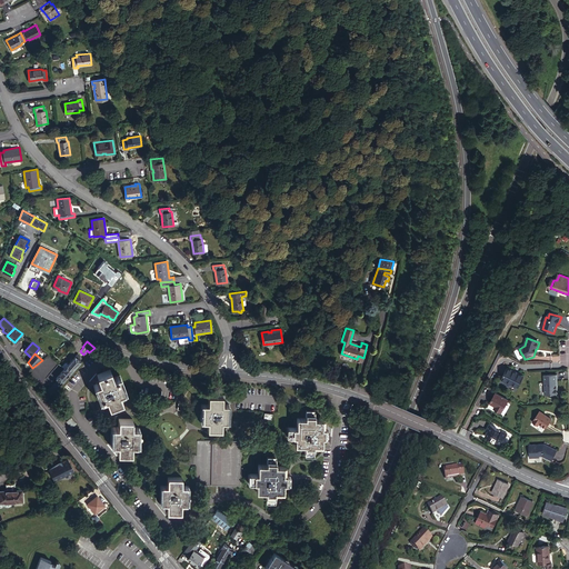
[(77,355),(65,369),(70,373),(81,361),(79,360),(81,358),(77,355)]
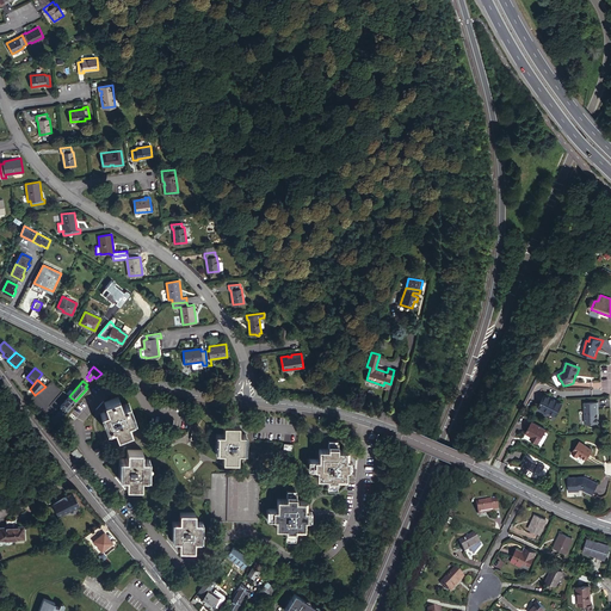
[(557,417),(563,403),(545,395),(539,407),(557,417)]
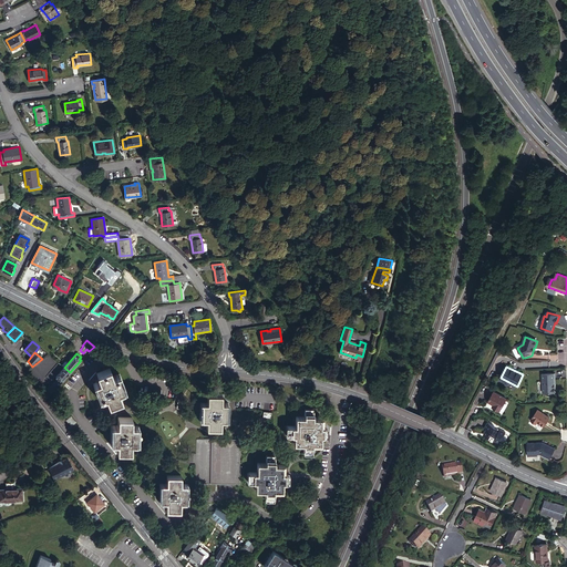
[(44,389),(50,394),(70,372),(64,368),(44,389)]
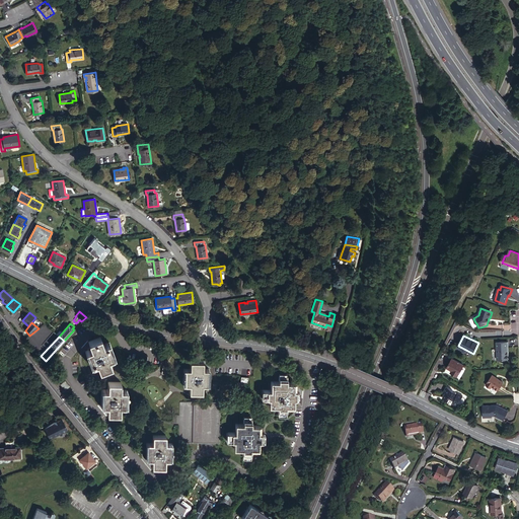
[(88,341),(90,345),(92,344),(94,348),(91,349),(87,350),(93,365),(97,364),(99,370),(112,366),(108,359),(114,357),(108,343),(103,344),(100,337),(88,341)]
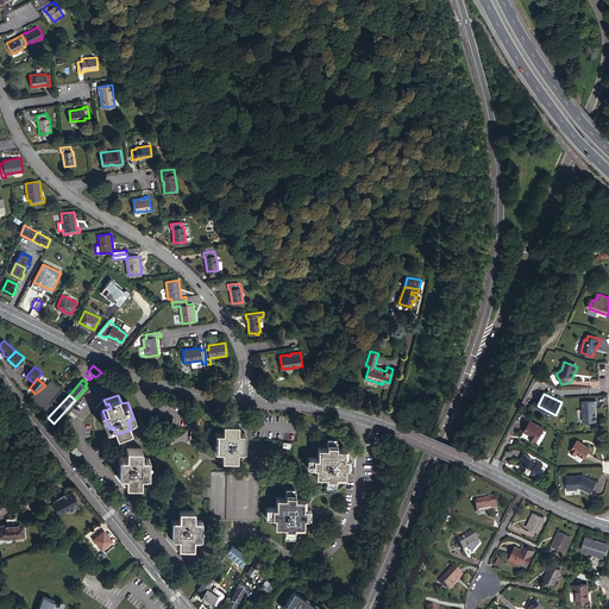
[(598,412),(597,401),(583,401),(584,422),(597,421),(596,413),(598,412)]
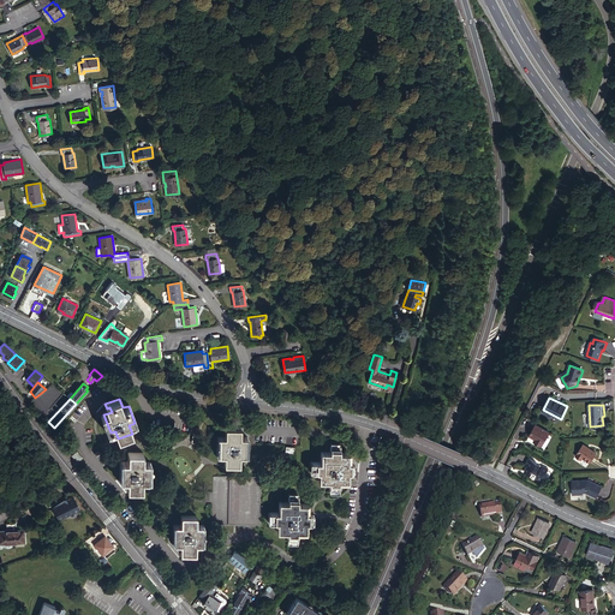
[(530,435),(536,439),(538,440),(537,442),(543,446),(550,433),(537,424),(530,435)]
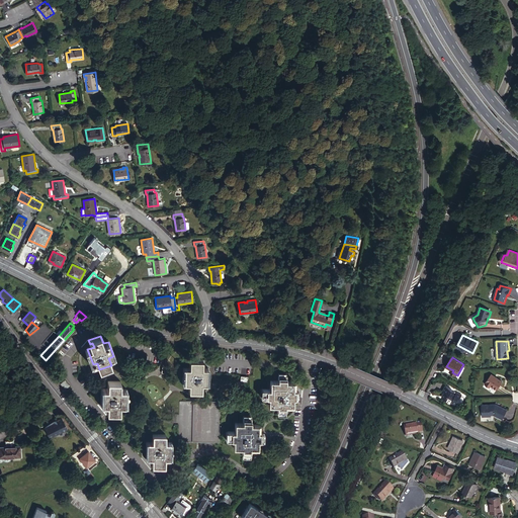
[(212,365),(200,365),(199,372),(195,372),(194,387),(199,387),(199,396),(212,396),(212,389),(217,389),(218,373),(212,372),(210,372),(210,368),(212,368),(212,365)]
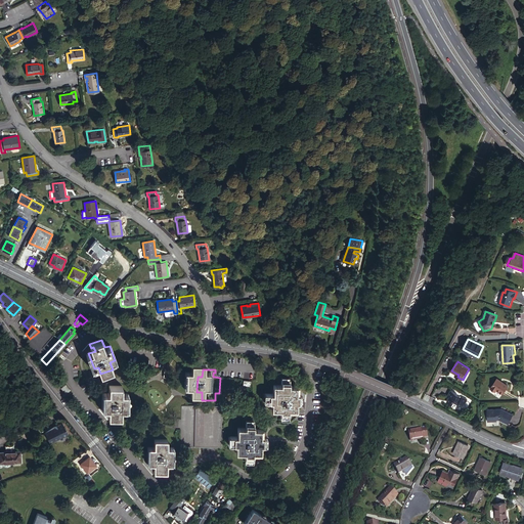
[(277,376),(269,376),(269,384),(263,384),(262,393),(269,393),(269,400),(277,401),(277,406),(285,407),(285,402),(293,403),(293,394),(293,390),(295,390),(296,386),(293,386),(294,378),(286,378),(286,375),(277,374),(277,376)]
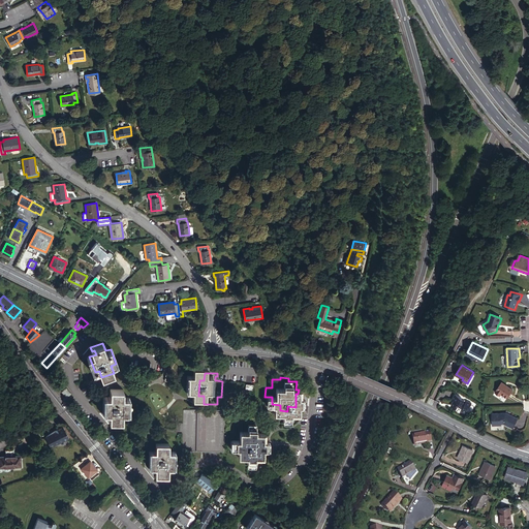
[(508,398),(514,390),(502,382),(496,392),(501,395),(502,394),(508,398)]
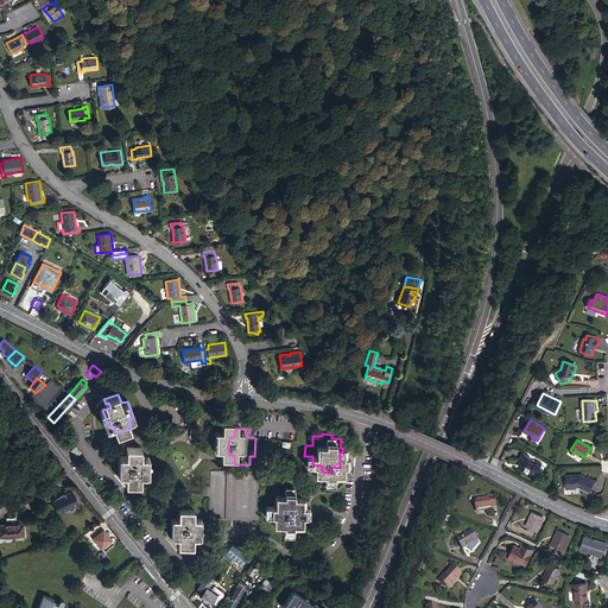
[(76,445),(71,449),(76,456),(81,451),(76,445)]
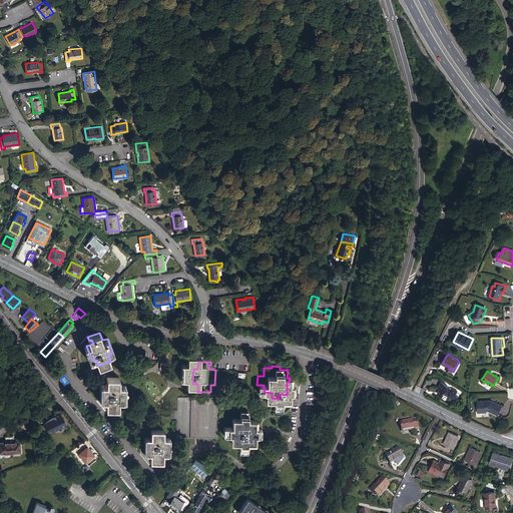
[(101,402),(106,402),(108,402),(108,405),(106,405),(106,409),(118,410),(118,402),(123,402),(123,388),(118,387),(119,380),(107,380),(107,387),(102,387),(101,402)]
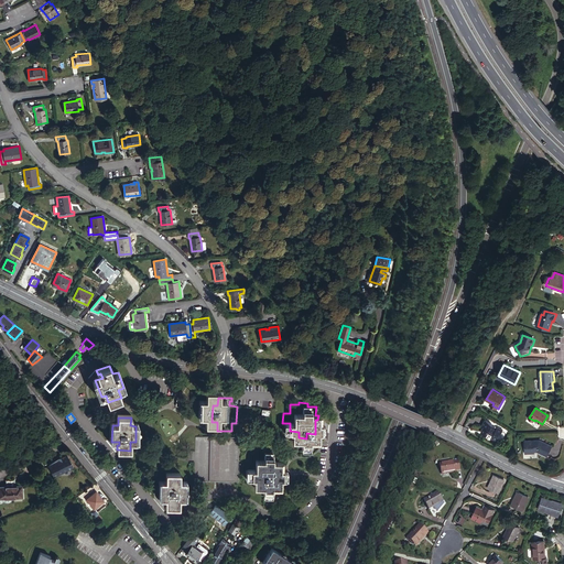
[(498,441),(505,430),(499,426),(498,429),(494,425),(494,424),(486,420),(483,426),(484,427),(481,433),(487,435),(488,434),(492,436),(492,437),(498,441)]
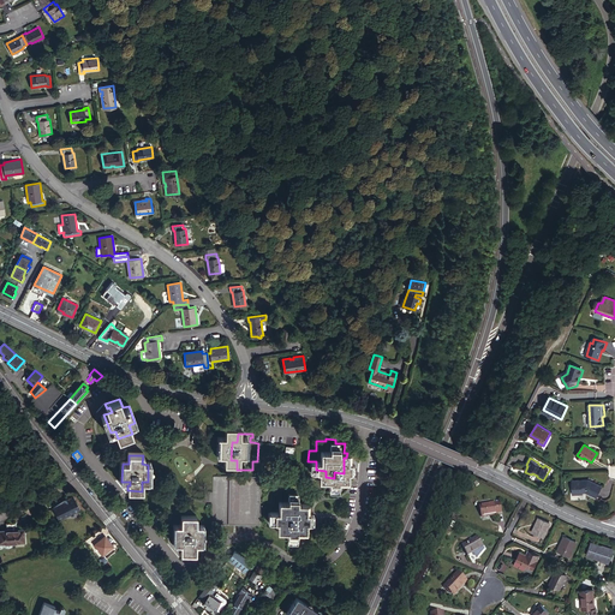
[(262,476),(214,473),(212,526),(260,529),(262,476)]
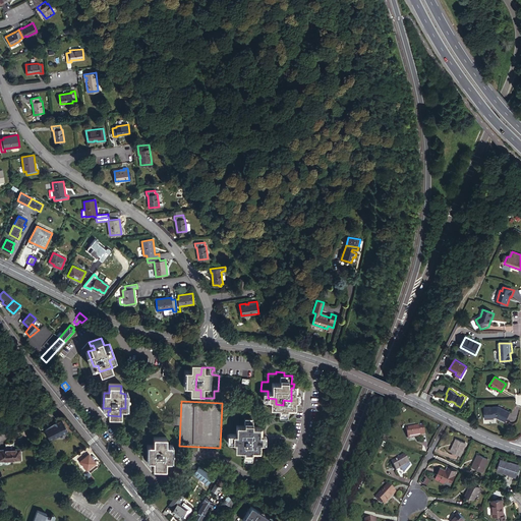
[(506,421),(511,412),(500,406),(485,407),(486,418),(495,418),(495,417),(497,417),(506,421)]
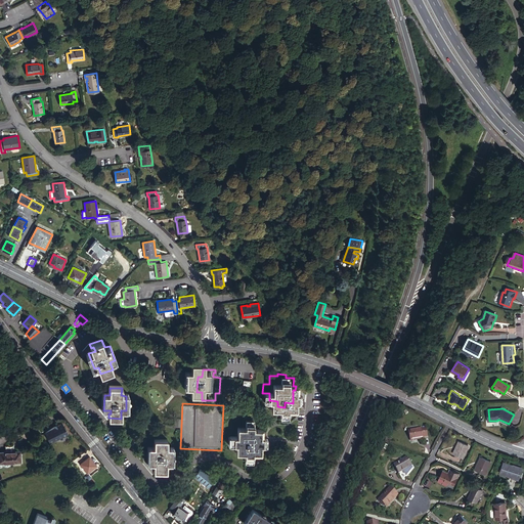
[(60,421),(54,425),(57,428),(55,429),(54,428),(51,430),(44,434),(49,442),(53,440),(54,442),(55,441),(54,440),(68,432),(60,421)]
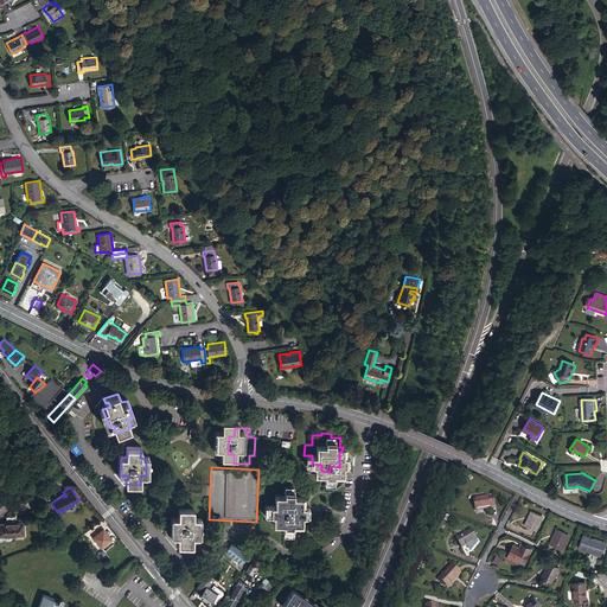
[(472,500),(474,511),(490,509),(490,508),(493,506),(492,496),(472,500)]
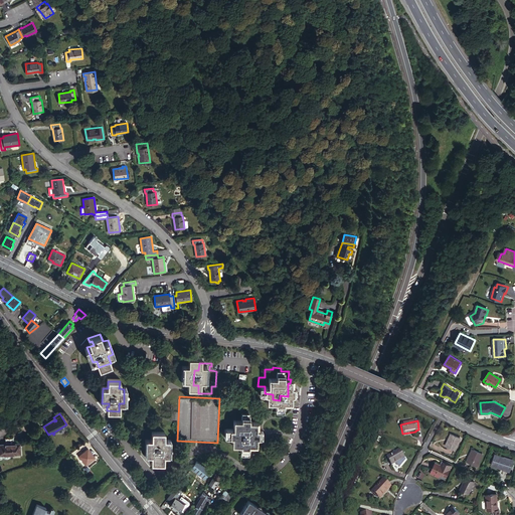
[(243,423),(235,422),(235,432),(228,432),(228,440),(235,441),(234,448),(242,448),(242,456),(250,456),(250,450),(258,451),(258,442),(258,438),(261,438),(261,434),(258,434),(259,425),(251,425),(251,422),(243,421),(243,423)]
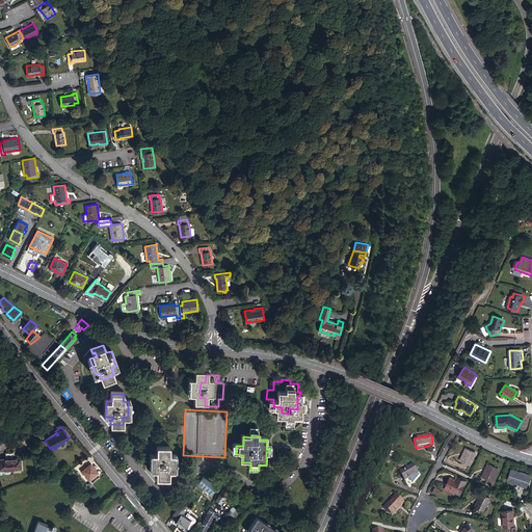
[(152,472),(157,472),(159,472),(159,475),(157,475),(157,480),(169,480),(169,473),(176,473),(176,456),(170,456),(170,449),(158,448),(158,456),(153,455),(152,472)]
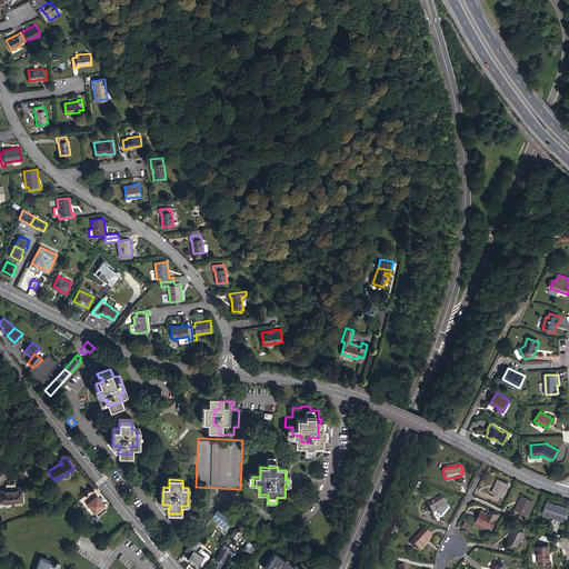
[(488,483),(483,493),(497,500),(501,489),(488,483)]
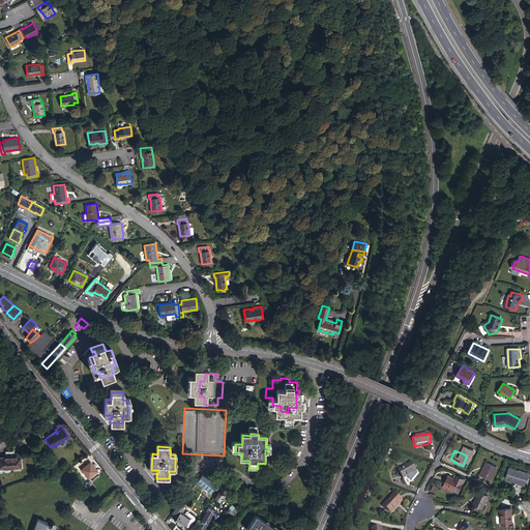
[(481,455),(477,466),(495,473),(499,464),(481,455)]
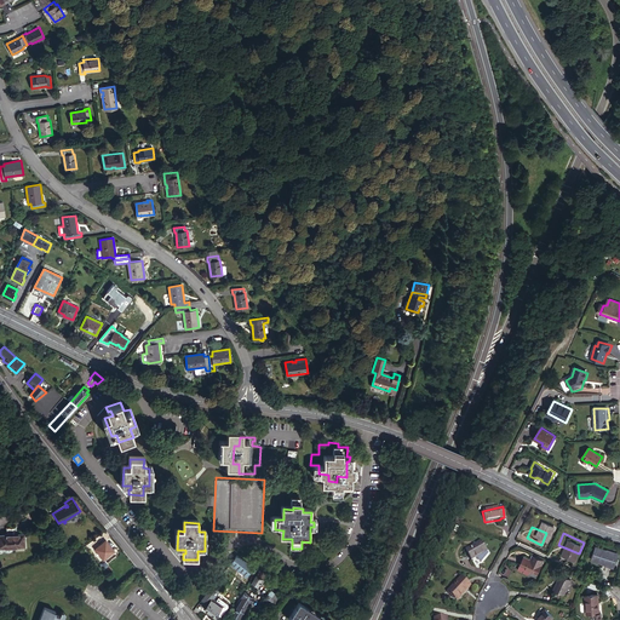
[(23,534),(0,535),(0,547),(24,546),(23,534)]
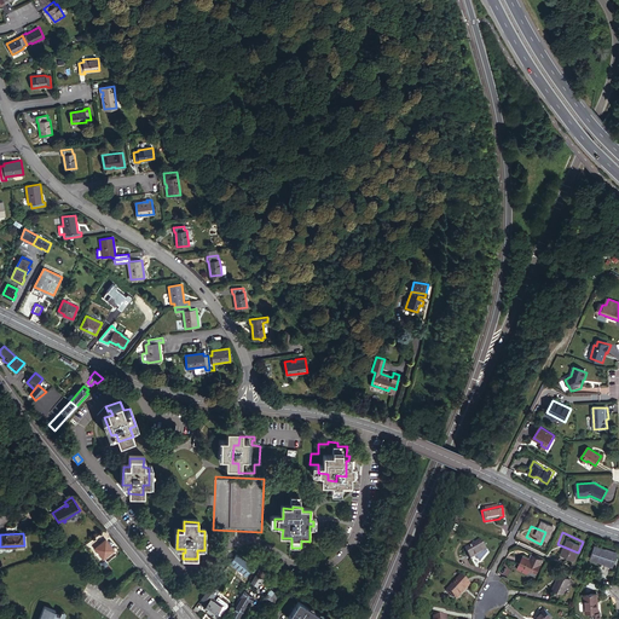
[(113,549),(104,539),(94,548),(103,557),(113,549)]
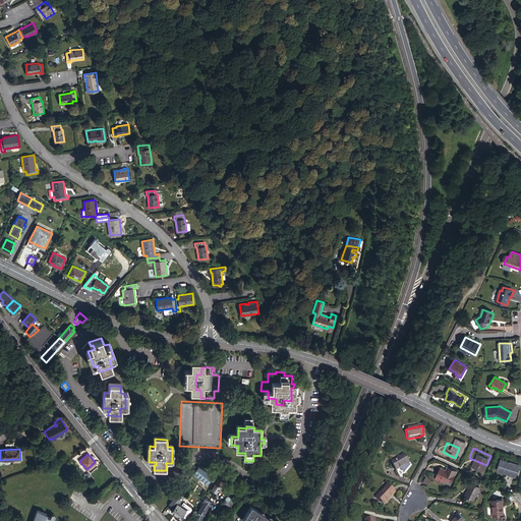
[(391,463),(396,472),(408,464),(403,455),(391,463)]
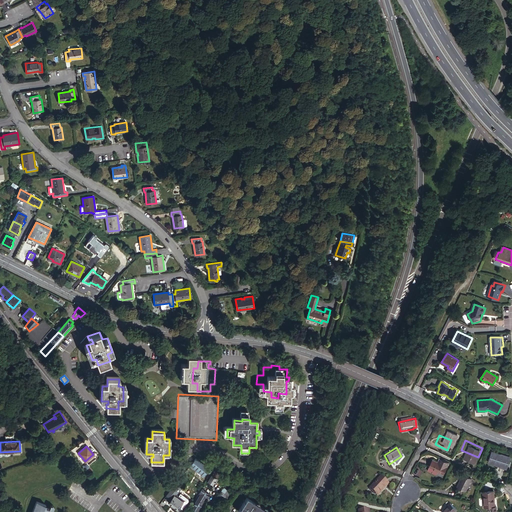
[(505,468),(509,458),(491,450),(487,460),(505,468)]
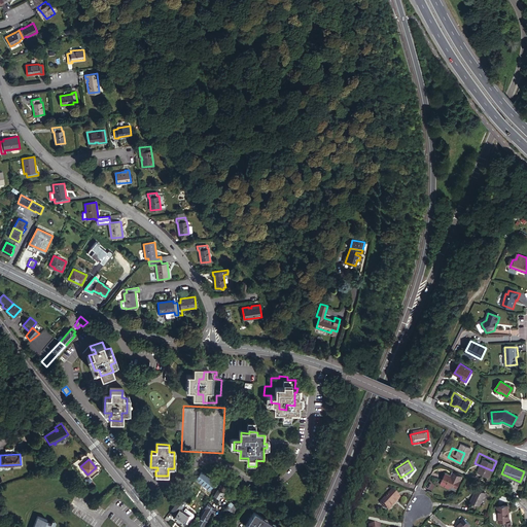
[(202,471),(196,479),(209,490),(215,482),(202,471)]
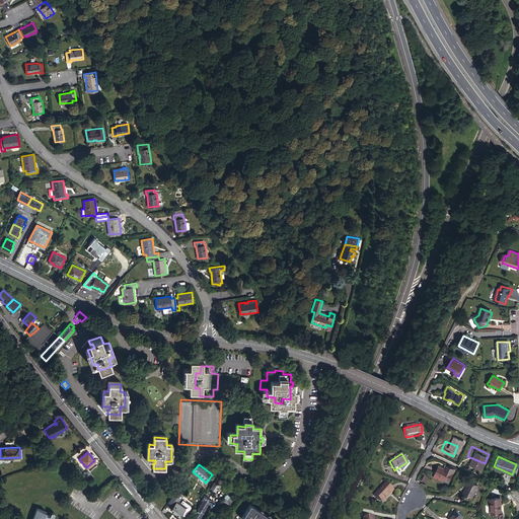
[(453,469),(446,466),(444,470),(442,469),(436,467),(431,478),(440,482),(441,479),(447,482),(453,469)]
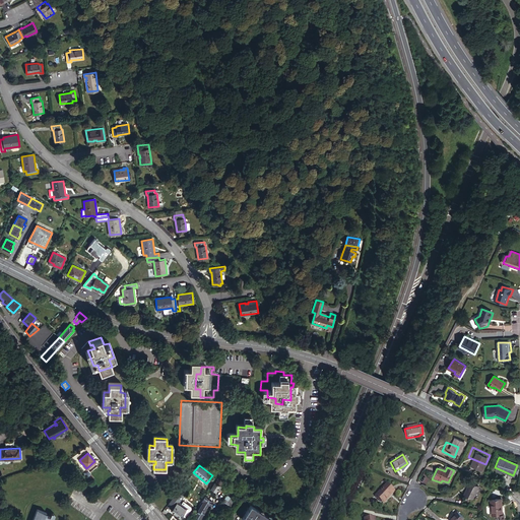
[(219,485),(213,482),(209,490),(215,493),(219,485)]
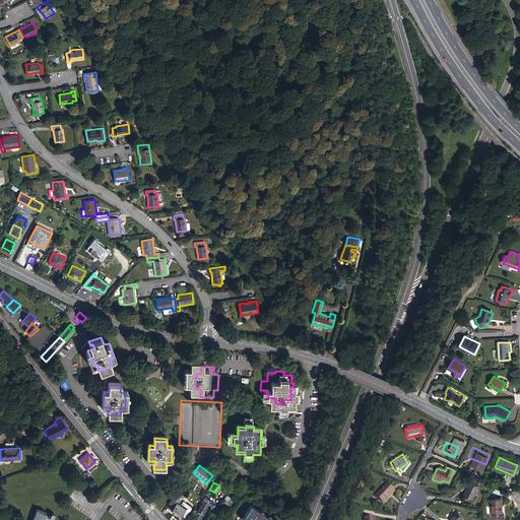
[(478,486),(470,482),(464,496),(472,500),(478,486)]
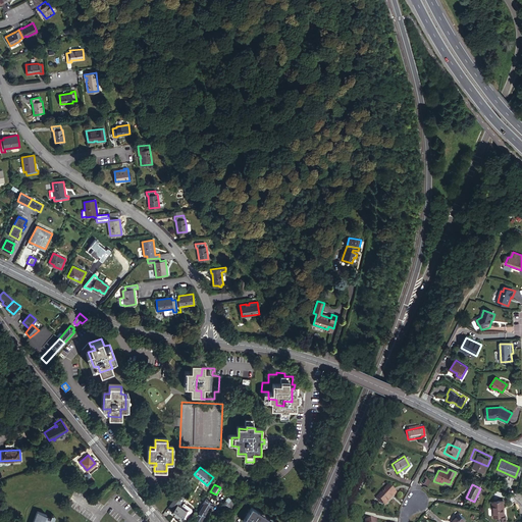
[(389,489),(377,501),(383,507),(392,500),(393,501),(397,498),(389,489)]
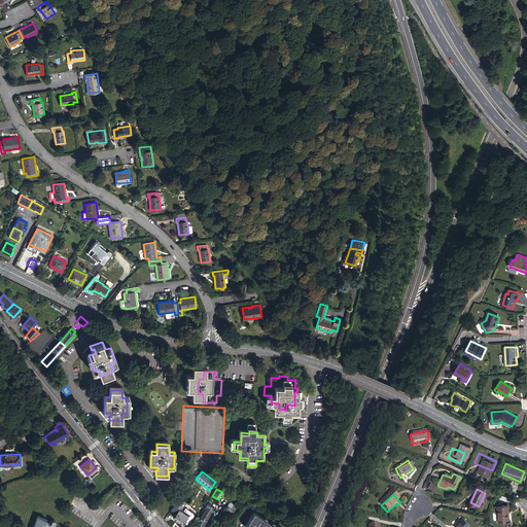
[(216,503),(218,499),(212,496),(209,502),(203,514),(208,517),(212,511),(213,507),(216,503)]
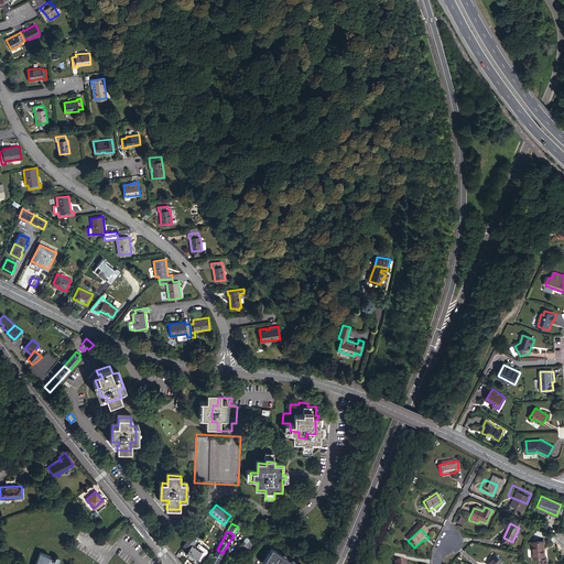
[(194,533),(184,546),(188,550),(191,545),(201,554),(202,552),(195,546),(192,544),(197,537),(196,537),(194,533)]
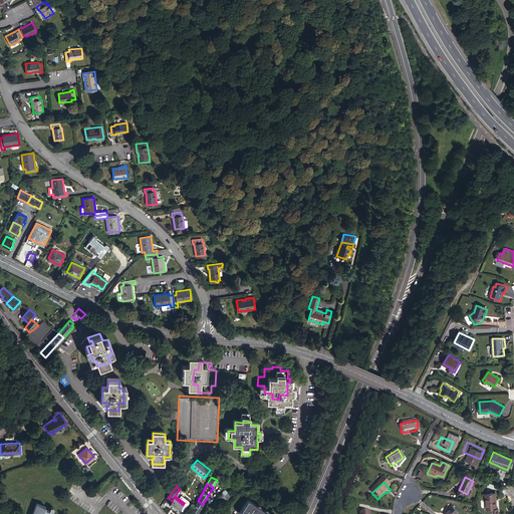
[(231,495),(223,490),(217,499),(225,504),(231,495)]
